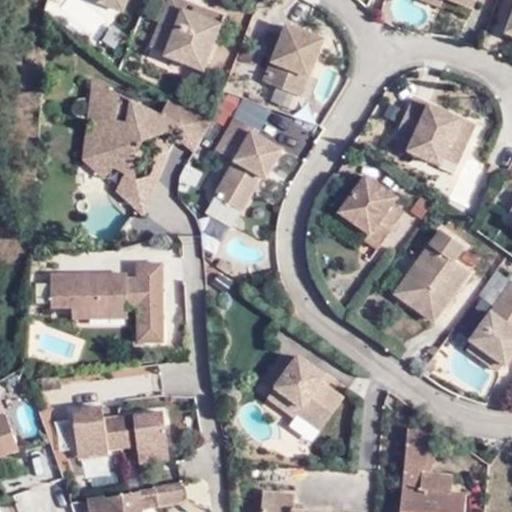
[(187,4),(175,0),(171,0),(153,46),(168,52),(167,56),(204,71),(223,18),(201,10),(198,17),(184,12),(187,4)]
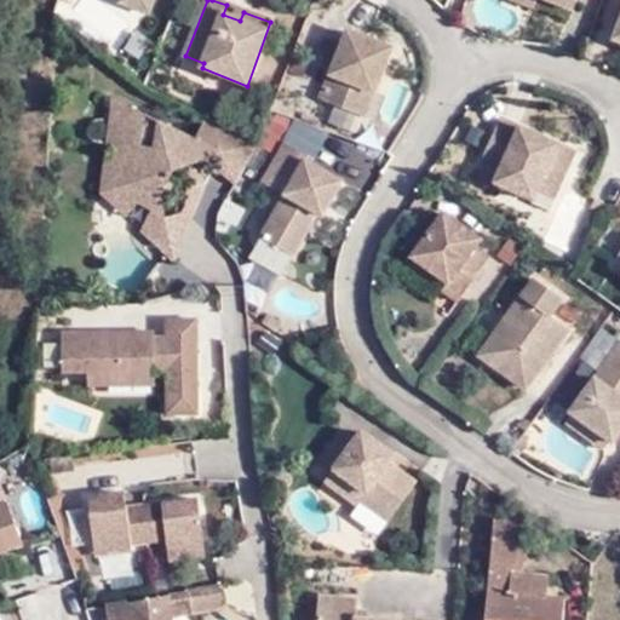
[(459,17),(474,24),(477,17),(472,6),(464,4),(459,17)]
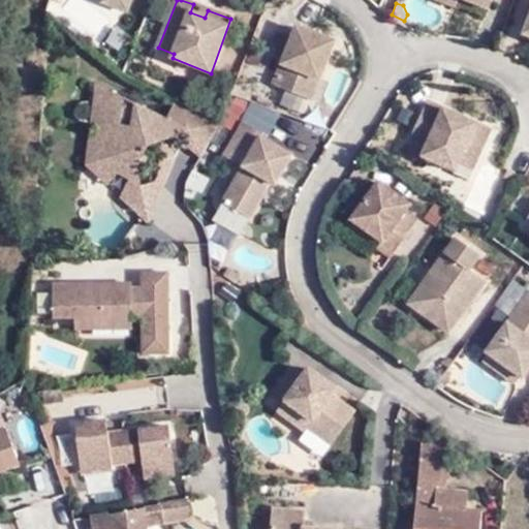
[(193,4),(190,12),(205,18),(208,10),(193,4)]
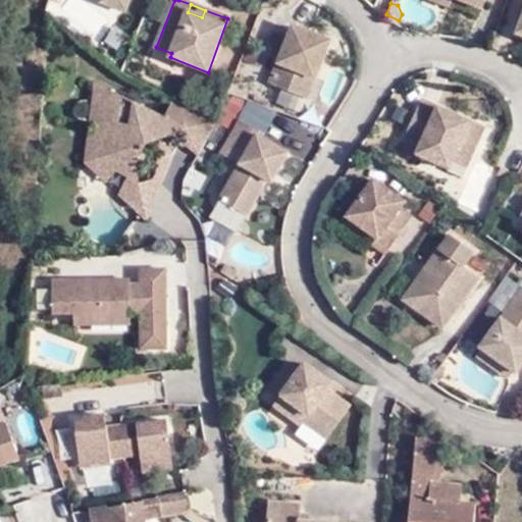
[(330,43),(293,28),(288,42),(278,64),(270,83),(308,98),(330,43)]
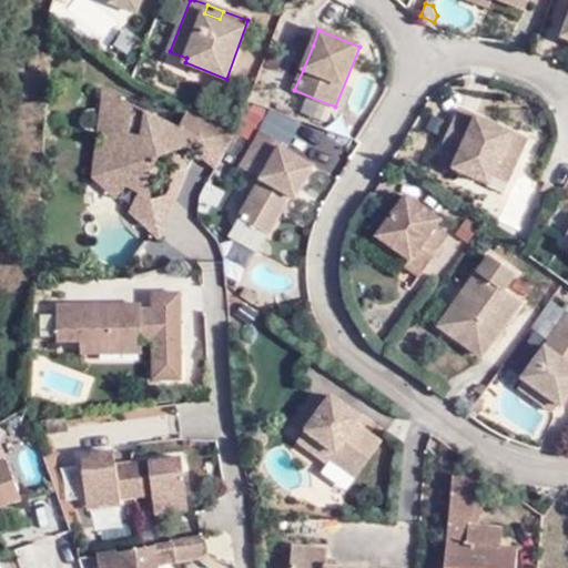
[(303,70),(313,46),(294,38),(285,62),(303,70)]
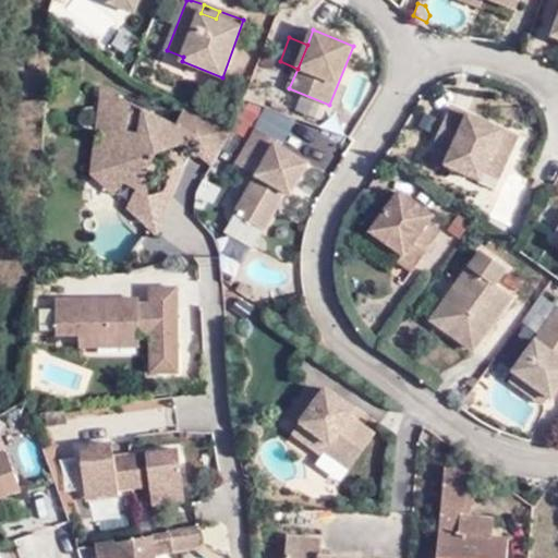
[(177,126),(101,89),(92,165),(123,182),(138,191),(145,179),(157,155),(169,150),(178,147),(196,140),(192,150),(215,168),(234,130),(186,106),(177,126)]
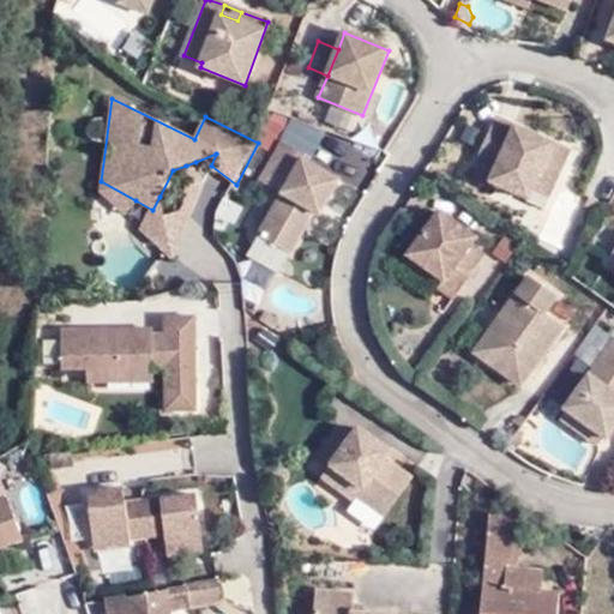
[(476,154),(495,163),(553,191),(571,146),(529,128),(525,133),(492,119),(476,154)]
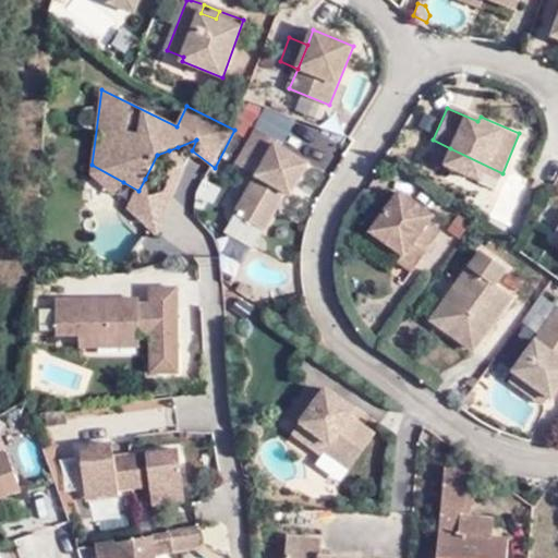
[(255,129),(241,165),(259,172),(244,213),(275,225),(289,190),(295,193),(310,157),(274,143),(277,135),(255,129)]
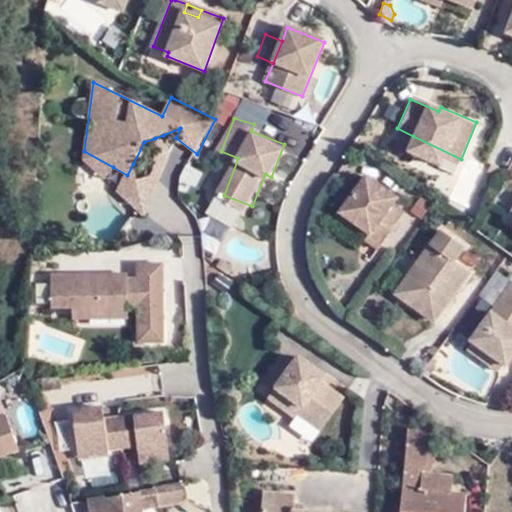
[(155,138),(144,142),(133,164),(127,175),(118,194),(143,218),(146,216),(170,154),(169,152),(163,135),(155,138)]
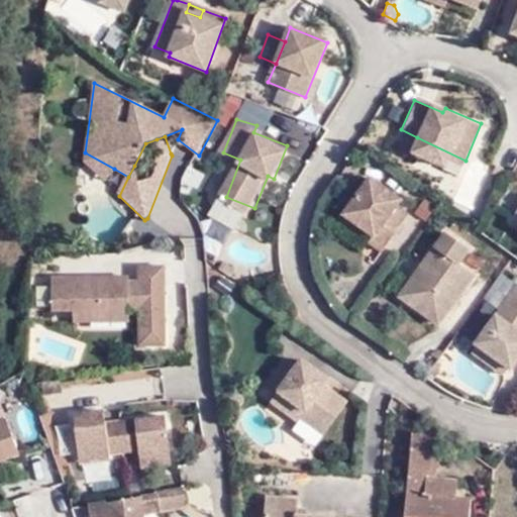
[(460,172),(466,161),(417,137),(412,146),(444,162),(443,166),(460,172)]
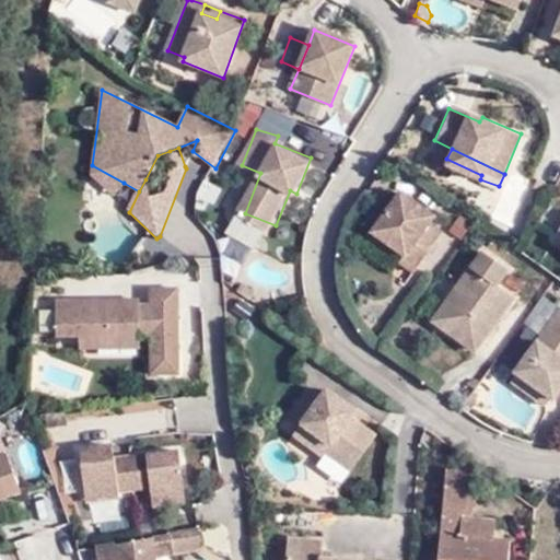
[(124,183),(92,165),(91,176),(113,196),(124,183)]
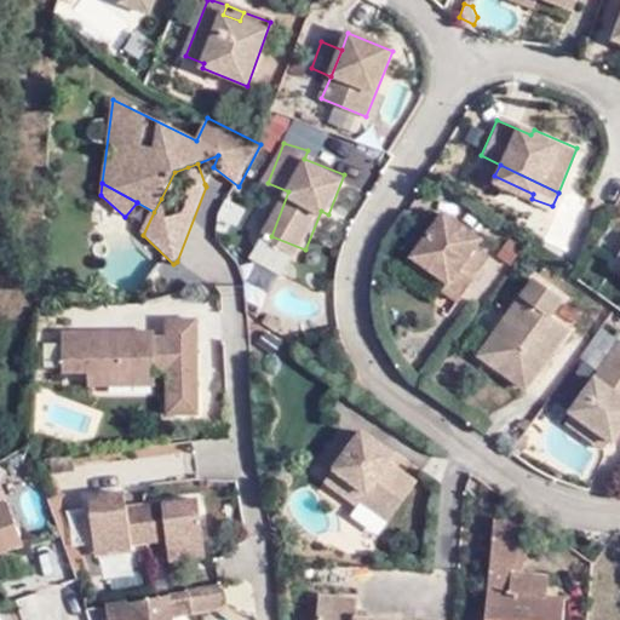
[(251,212),(234,206),(228,222),(245,229),(251,212)]
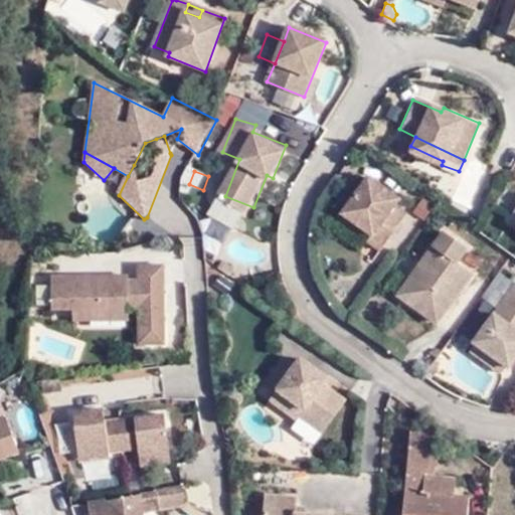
[(368,178),(342,214),(373,235),(368,243),(380,252),(408,214),(397,206),(400,201),(368,178)]
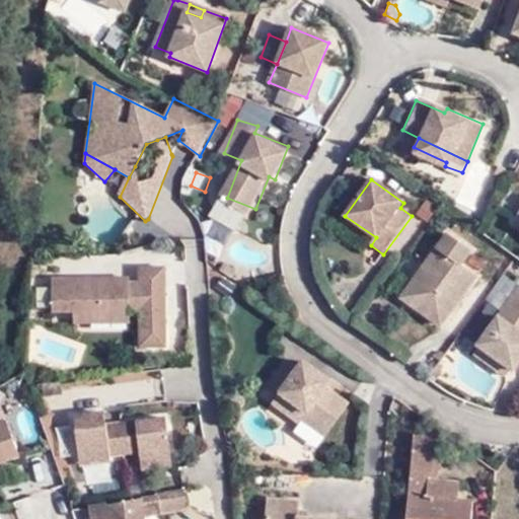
[(432,267),(410,297),(439,321),(455,298),(450,295),(454,290),(459,292),(474,272),(460,262),(468,245),(448,230),(424,262),(432,267)]
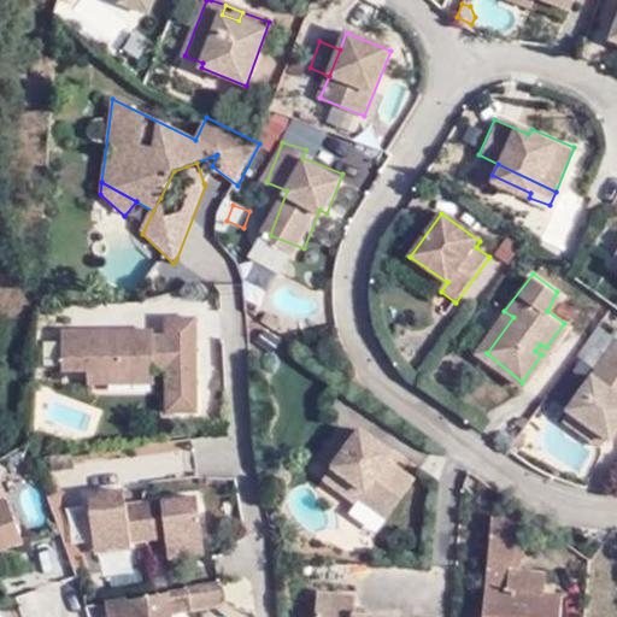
[(477,348),(487,353),(513,317),(504,311),(477,348)]
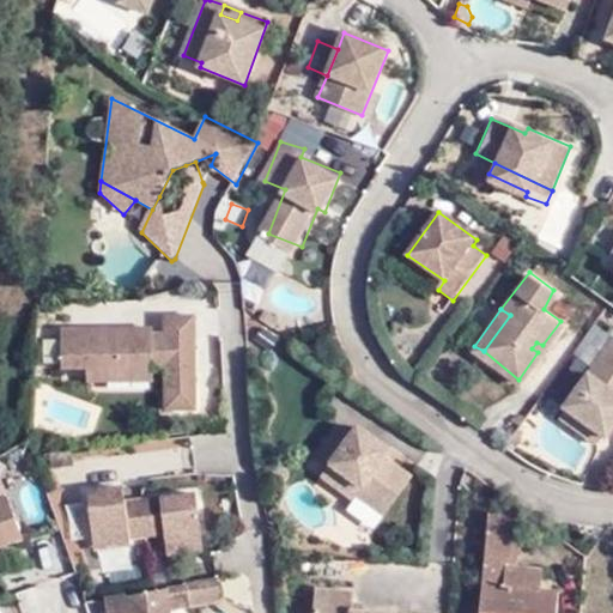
[(265,311),(260,319),(274,328),(279,321),(265,311)]
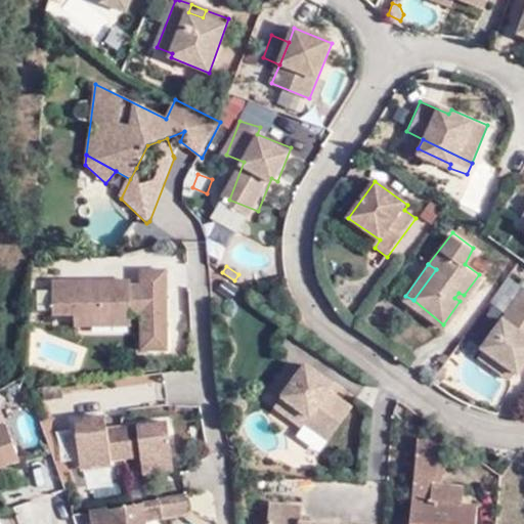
[(130,281),(53,282),(54,315),(76,315),(102,315),(102,326),(130,326),(130,315),(141,316),(141,351),(168,351),(168,270),(141,271),(141,287),(130,287),(130,281)]
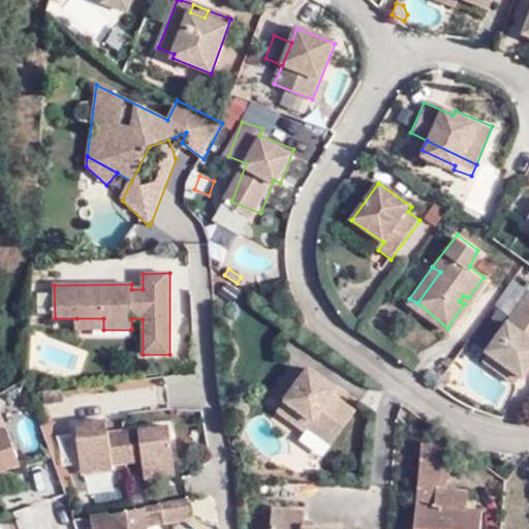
[(490,349),(524,373),(528,366),(528,288),(512,313),(488,347),(489,347),(490,349)]
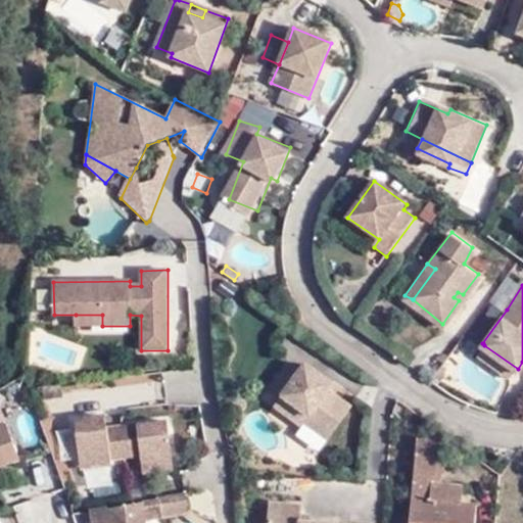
[(102,315),(76,315),(76,326),(102,326),(102,315)]
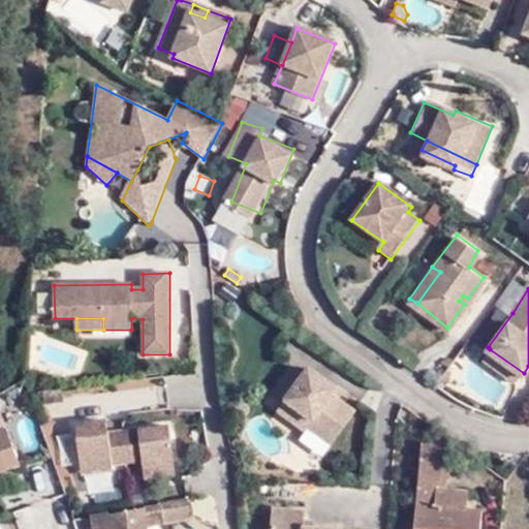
[(518,379),(524,373),(490,349),(485,355),(518,379)]
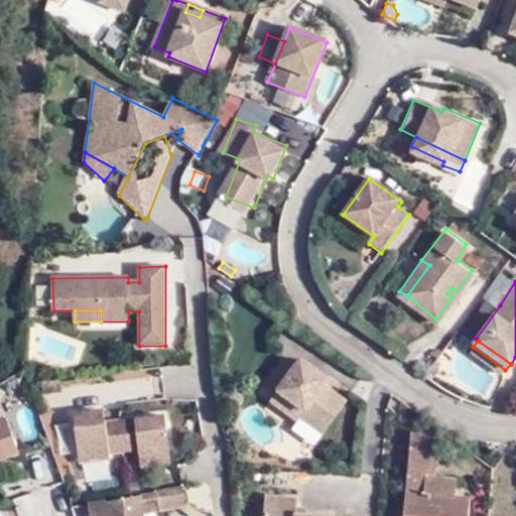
[(324,435),(347,403),(324,386),(329,380),(299,360),(294,368),(282,359),(264,383),(304,412),(300,418),(324,435)]
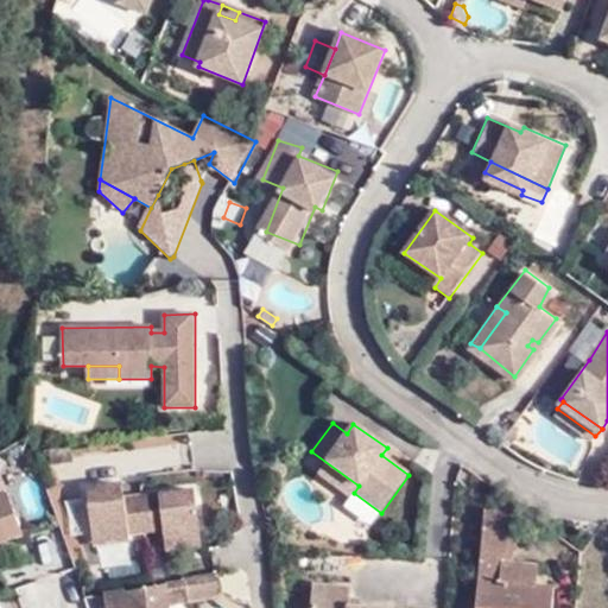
[(69,445),(49,448),(51,462),(71,460),(69,445)]
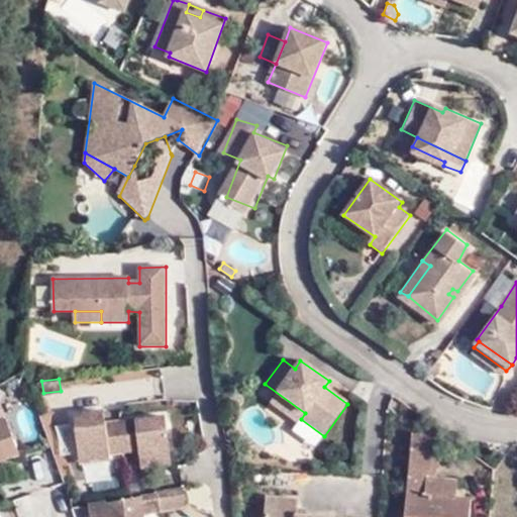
[(305,413),(277,393),(270,403),(298,424),(301,419),(305,413)]
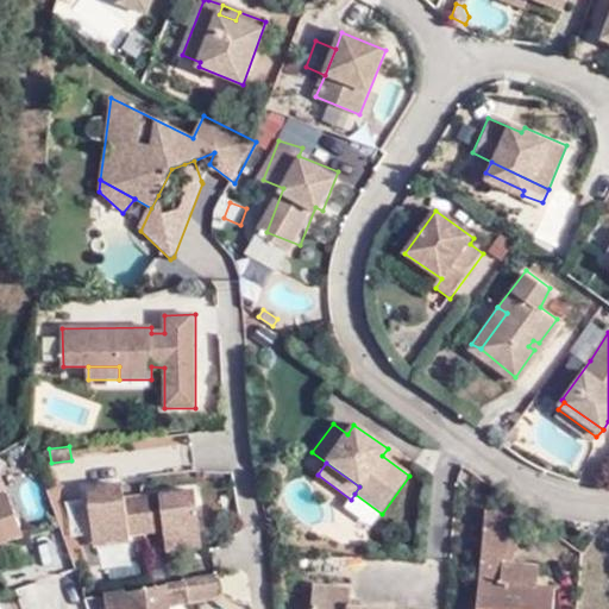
[(87,487),(92,528),(130,523),(162,520),(164,533),(200,528),(194,487),(126,496),(124,482),(87,487)]
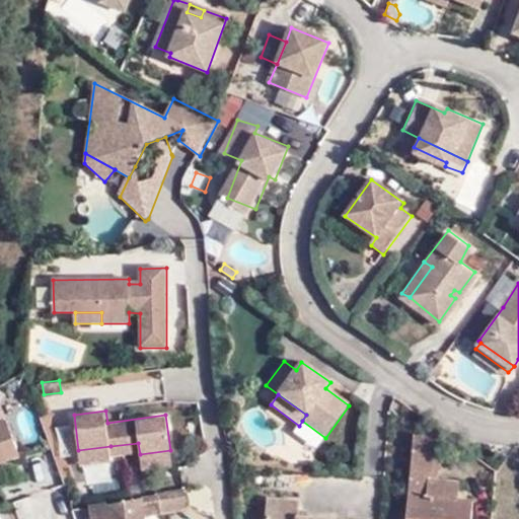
[(0,427),(9,424),(5,415),(0,417),(0,427)]
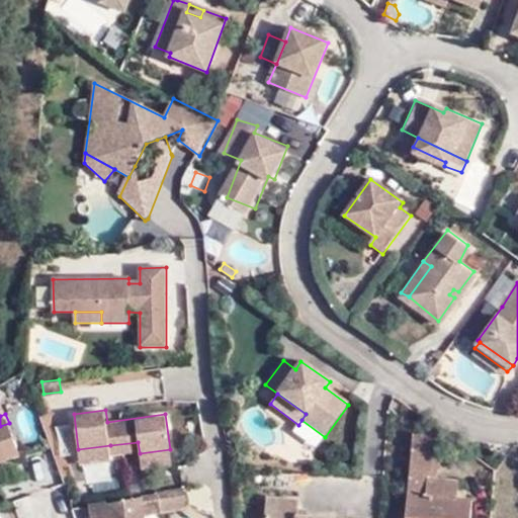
[(0,426),(0,465),(21,458),(9,423),(0,426)]
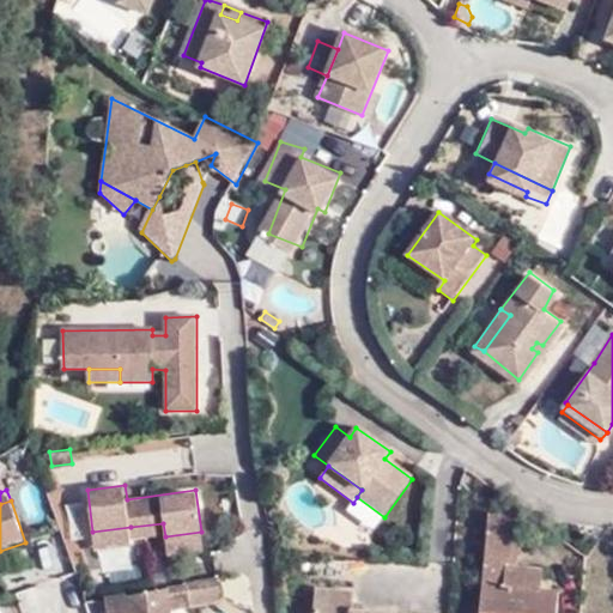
[(490,519),(489,536),(515,540),(516,521),(490,519)]
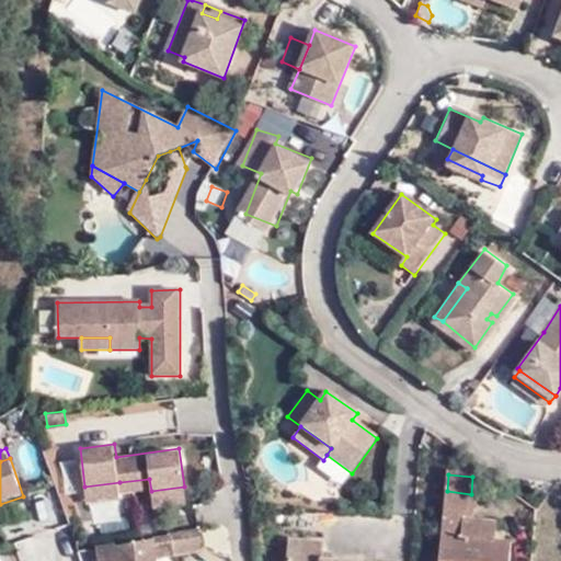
[(119,482),(84,487),(86,493),(121,489),(119,482)]
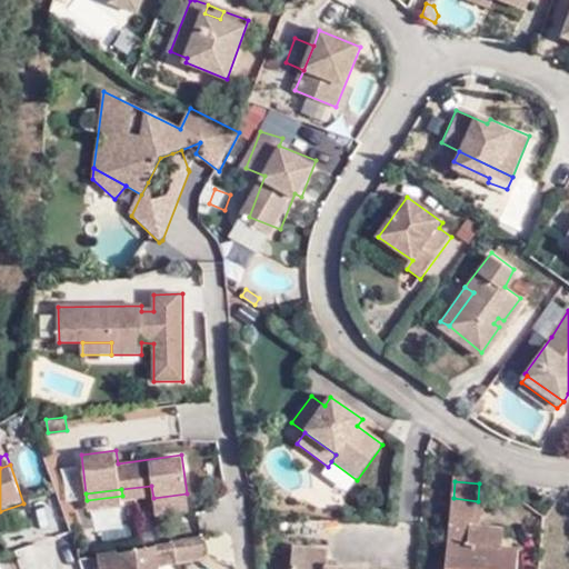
[(187,493),(153,498),(155,506),(187,501),(187,493)]
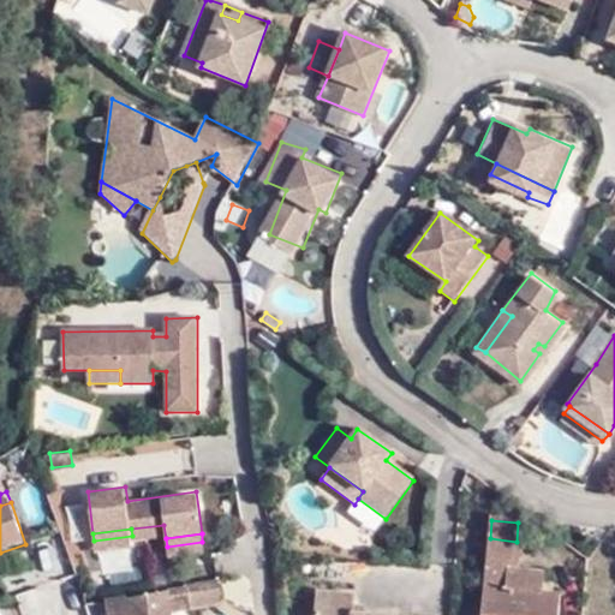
[(508,573),(514,574),(517,542),(490,538),(487,569),(508,573)]
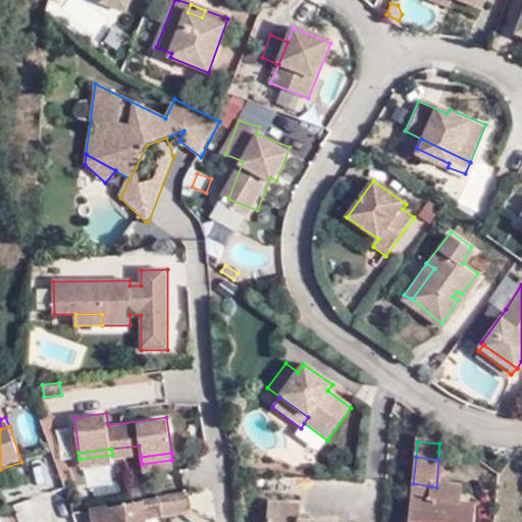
[(91,464),(93,497),(144,493),(143,476),(127,477),(126,462),(91,464)]
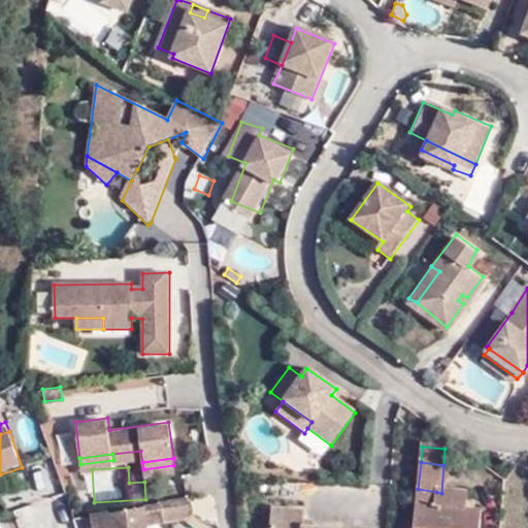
[(435,509),(436,492),(418,489),(414,527),(479,527),(481,513),(461,512),(435,509)]
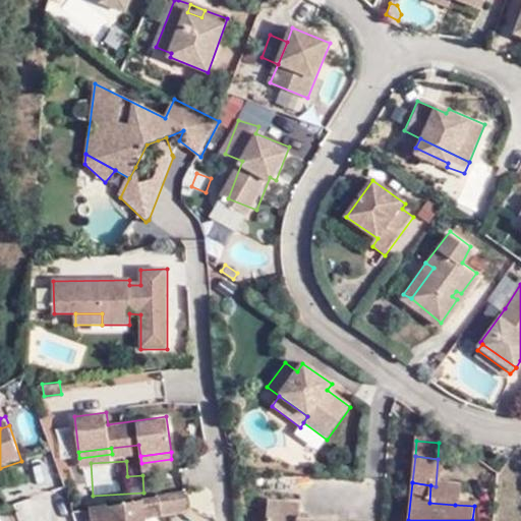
[(456,487),(436,486),(430,485),(429,503),(455,505),(456,487)]
